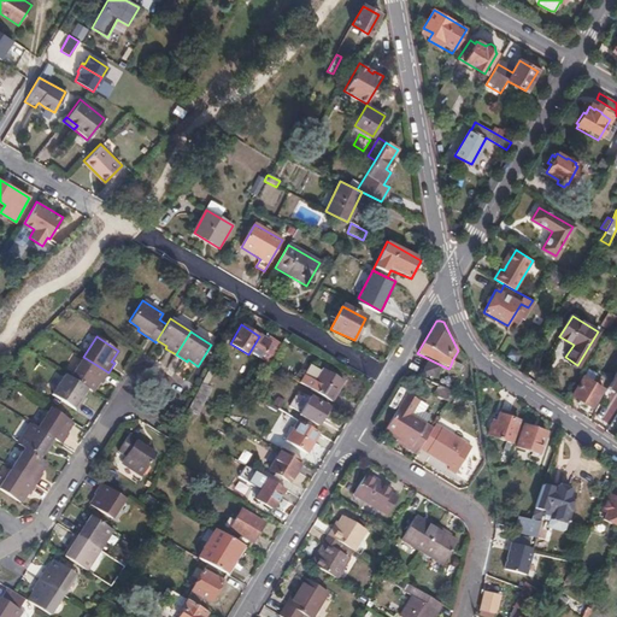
[(258,357),(266,362),(278,342),(268,336),(258,357)]
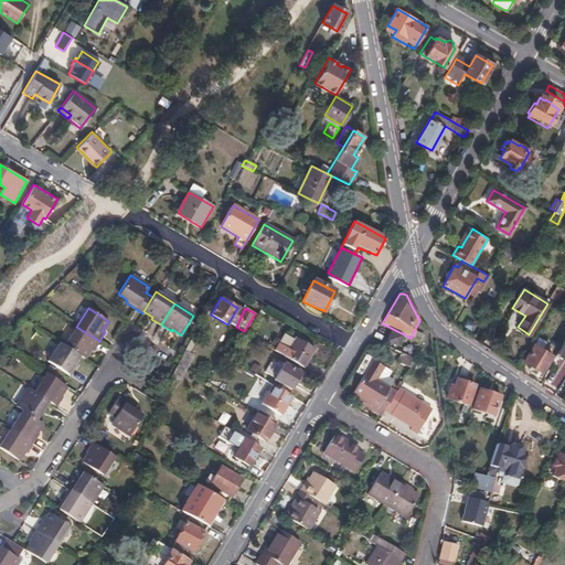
[(93,351),(99,341),(76,327),(64,345),(78,355),(84,358),(89,349),(93,351)]
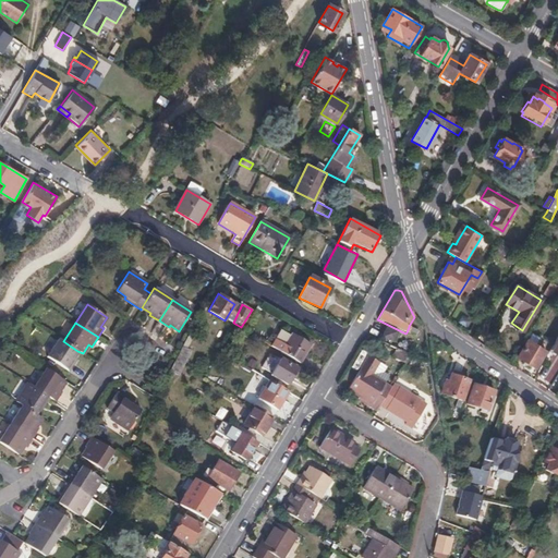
[(199,338),(203,339),(208,331),(194,323),(190,331),(199,338)]
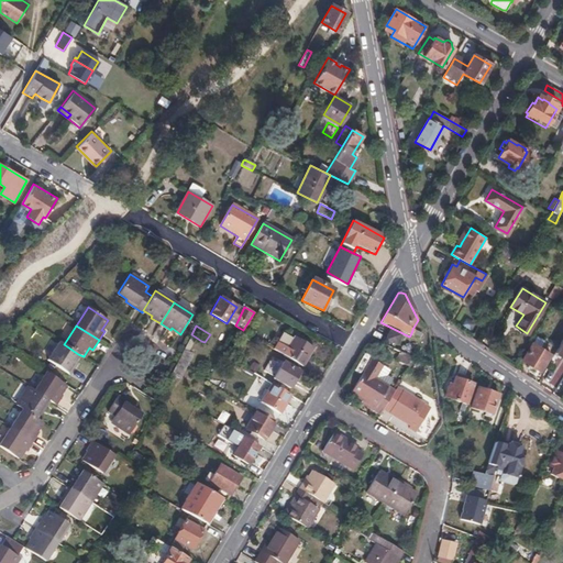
[(410,335),(419,340),(421,334),(412,330),(410,335)]
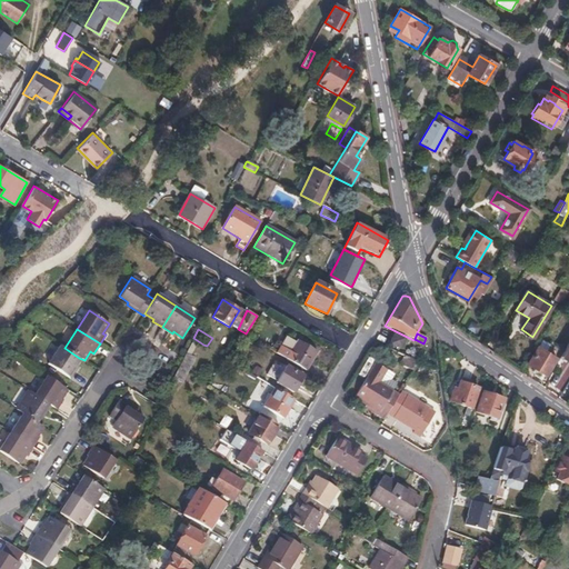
[(393,335),(389,343),(399,348),(403,339),(393,335)]
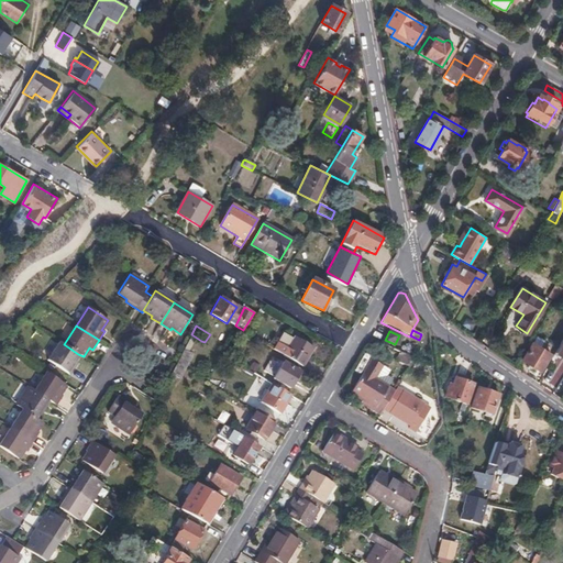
[(272,349),(301,366),(312,349),(294,337),(293,339),(282,332),(272,349)]
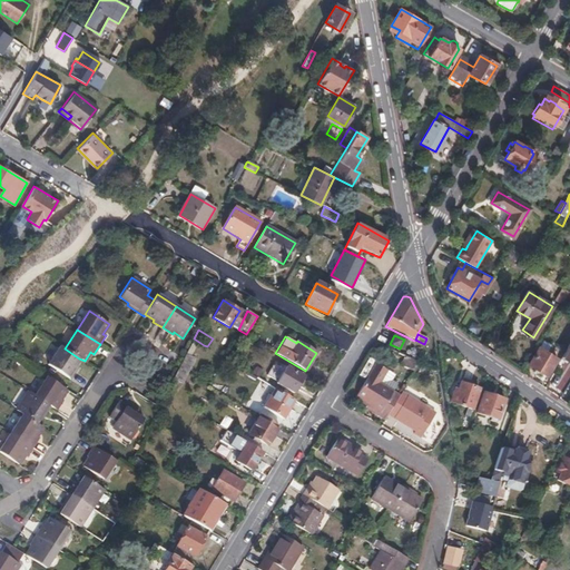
[(197,356),(204,345),(194,338),(193,338),(187,350),(197,356)]
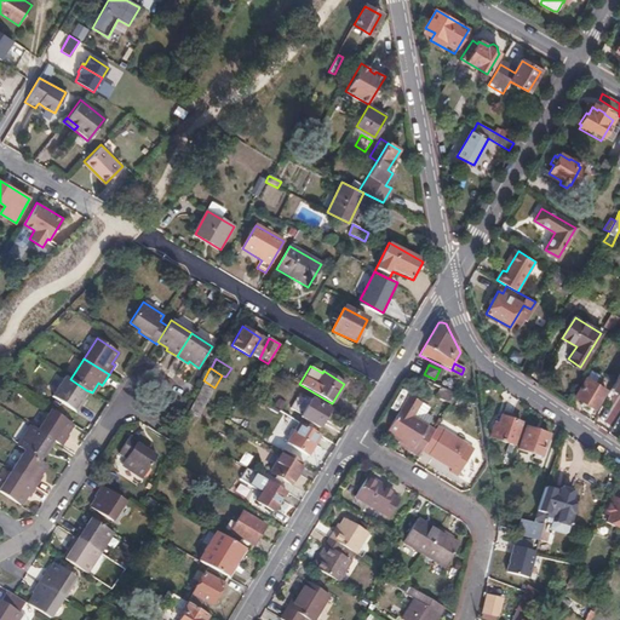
[(586,379),(593,383),(597,377),(590,372),(586,379)]
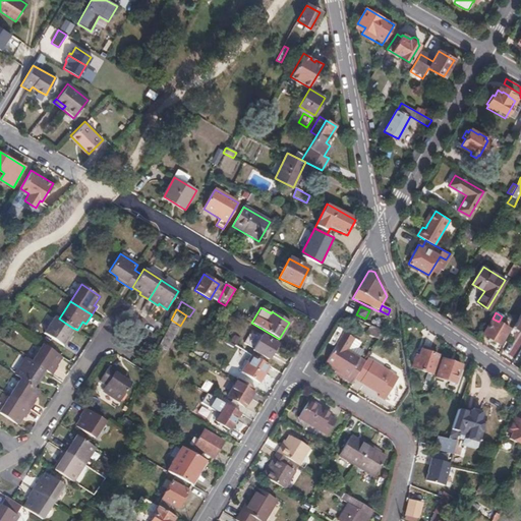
[(59,319),(55,315),(44,333),(64,346),(70,337),(67,335),(72,328),(59,319)]
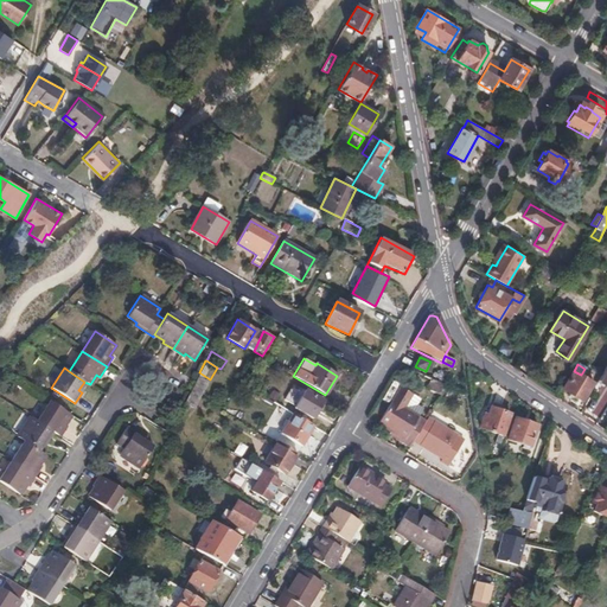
[(581,375),(574,371),(563,388),(582,400),(593,383),(581,375)]
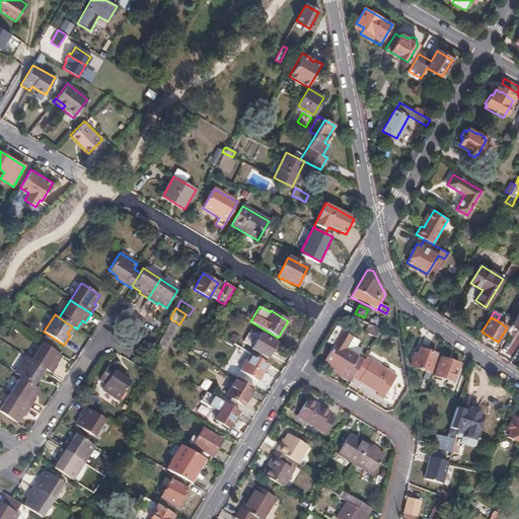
[(366,330),(377,337),(381,330),(369,324),(366,330)]
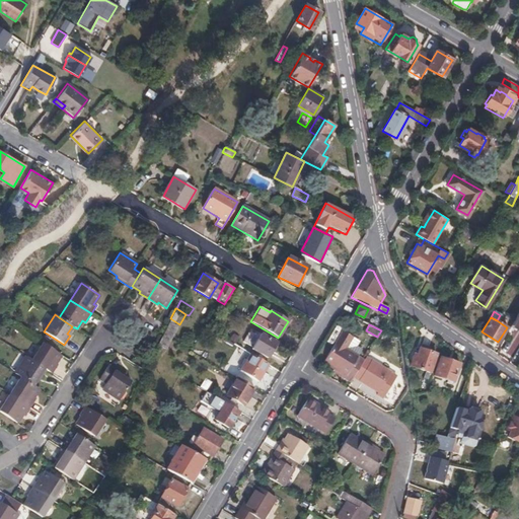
[(361,348),(353,343),(350,342),(352,338),(342,331),(323,363),(346,376),(343,379),(350,383),(364,359),(357,355),(361,348)]
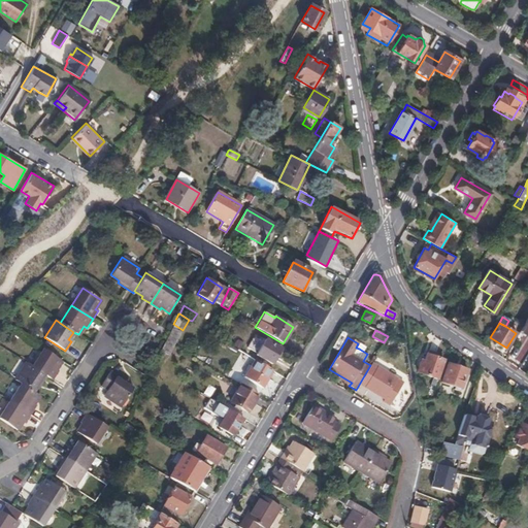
[(235,339),(232,344),(240,350),(243,344),(235,339)]
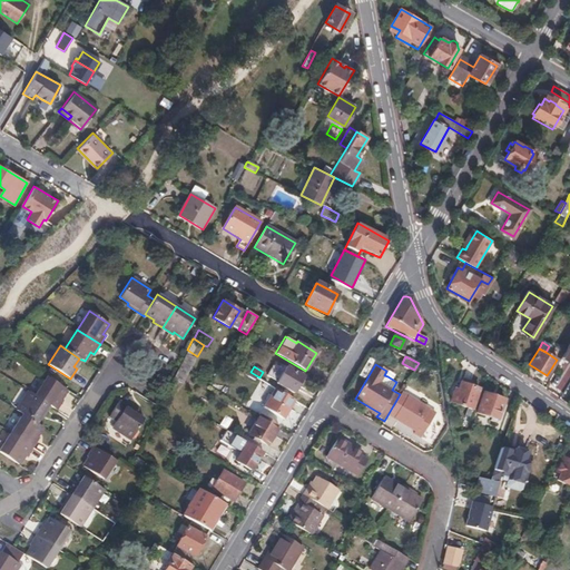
[(286,366),(276,382),(293,392),(303,376),(286,366)]
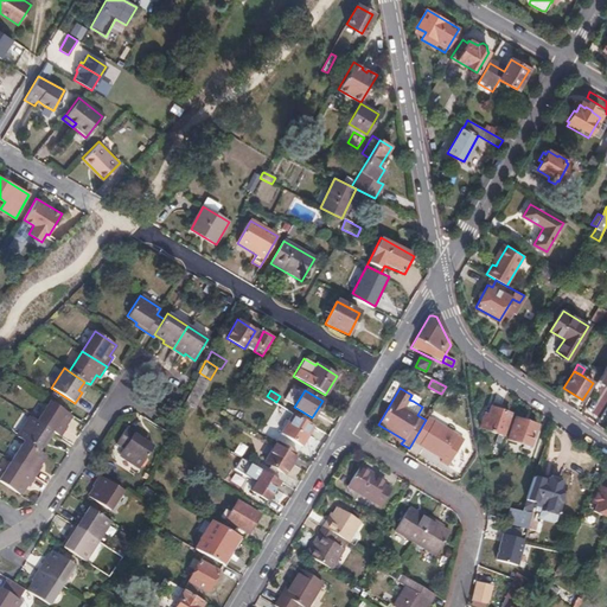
[(209,400),(197,393),(191,402),(203,409),(209,400)]
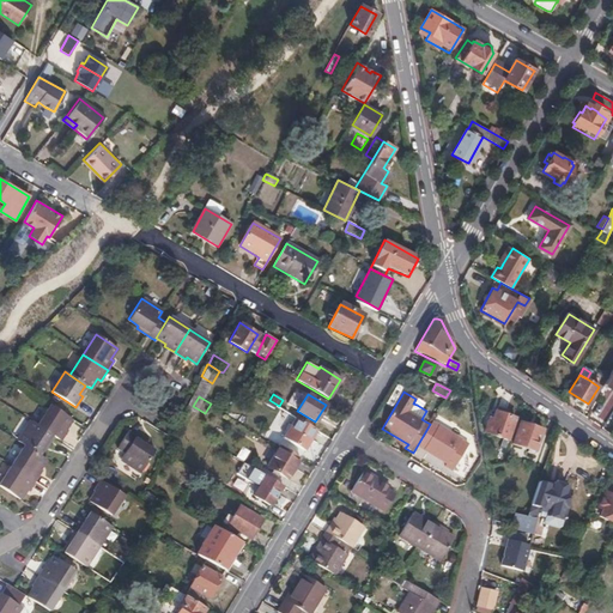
[(50,405),(36,425),(54,436),(61,441),(68,430),(65,428),(71,419),(50,405)]
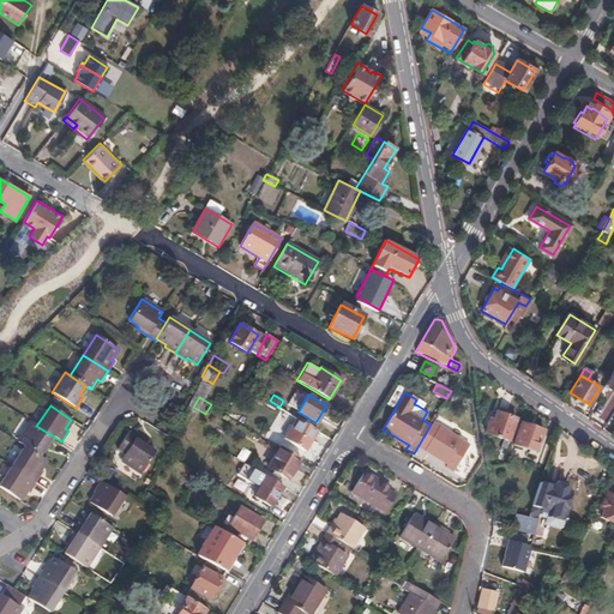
[(505,440),(507,440),(515,419),(495,411),(492,421),(488,420),(483,432),(505,440)]
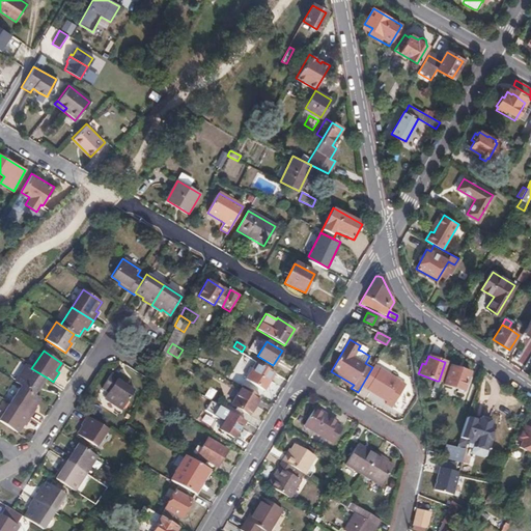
[(275,372),(256,362),(246,379),(264,390),(275,372)]
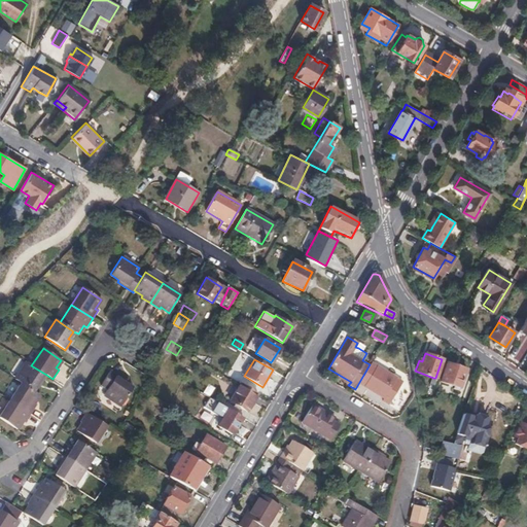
[(21,383),(33,390),(38,383),(40,384),(46,375),(31,365),(25,361),(13,378),(21,383)]
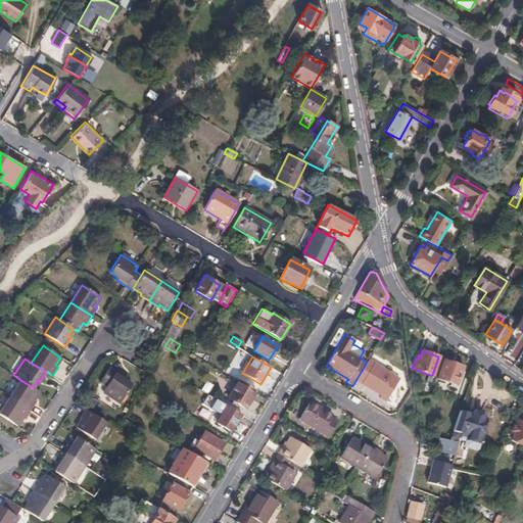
[(442,361),(436,379),(456,386),(462,368),(442,361)]
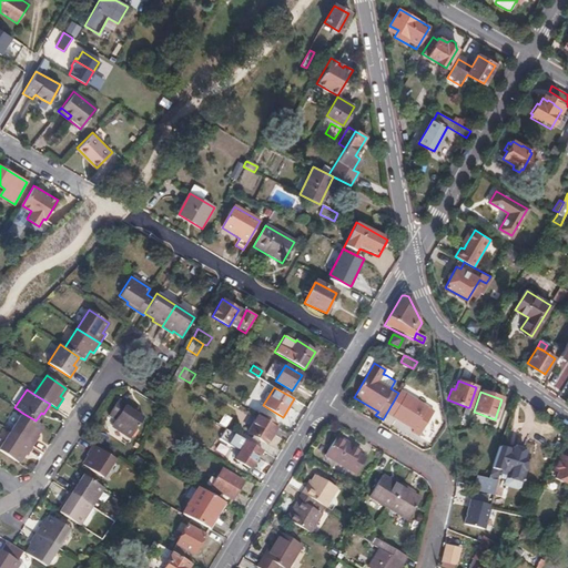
[(406,395),(393,416),(414,429),(412,433),(418,437),(434,412),(406,395)]
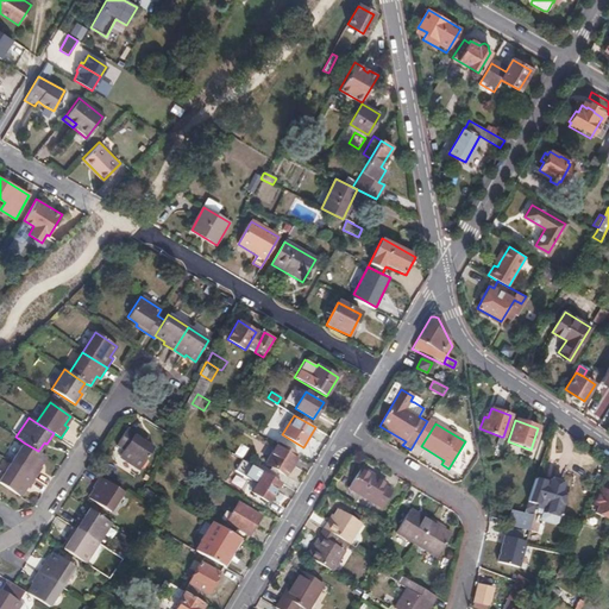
[(127,427),(115,445),(123,450),(119,457),(138,470),(152,449),(145,444),(148,440),(127,427)]
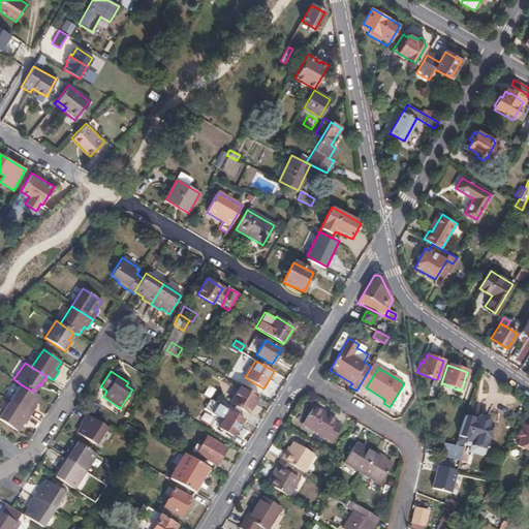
[(432,387),(437,390),(440,380),(437,379),(435,379),(432,387)]
